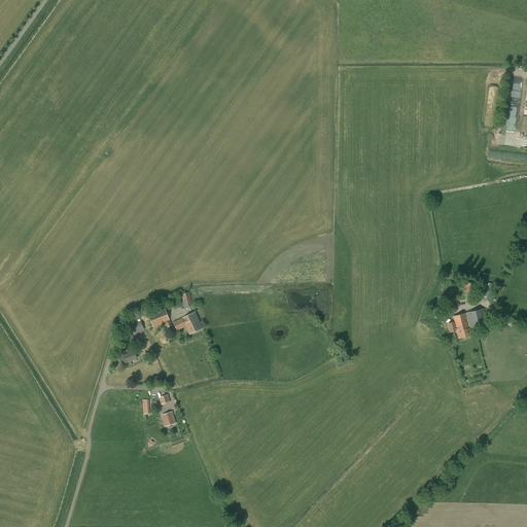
[(461,297),(472,300),(476,284),(464,282),(461,297)]
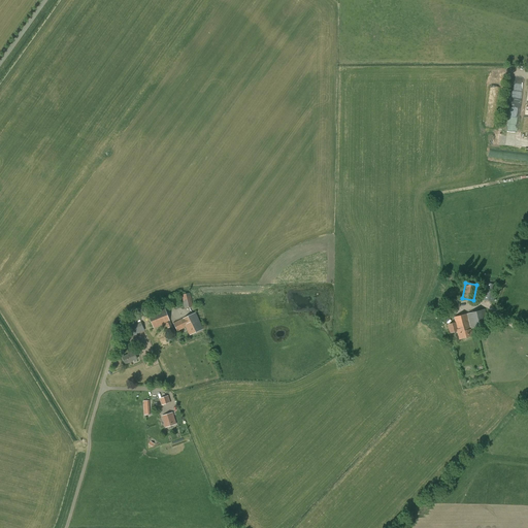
[(496,285),(486,283),(483,300),(493,301),(496,285)]
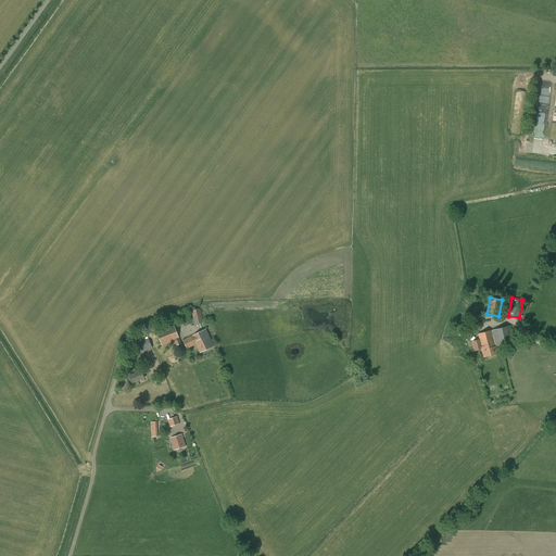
[(191,311),(194,324),(203,323),(200,308),(191,311)]
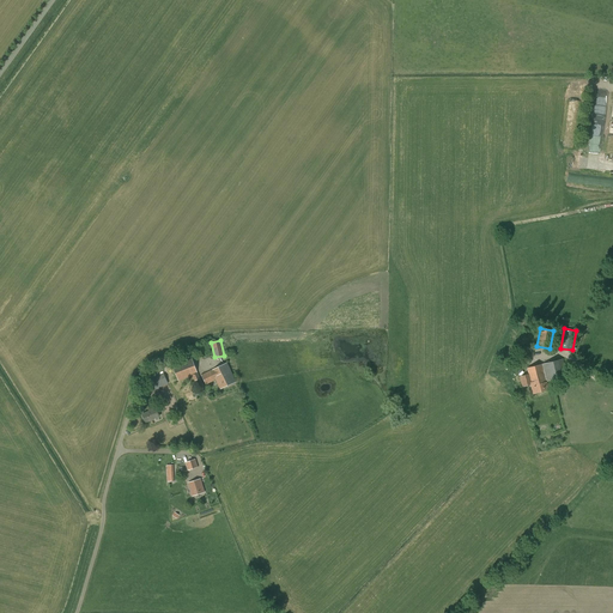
[(178,381),(186,378),(192,376),(194,381),(200,378),(192,359),(173,366),(178,381)]
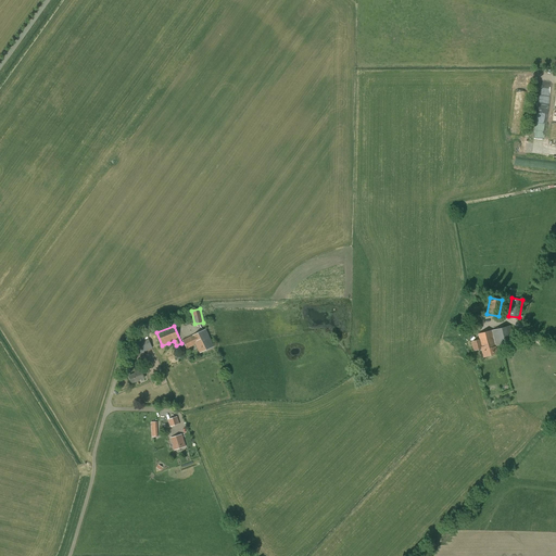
[(491,330),(478,335),(479,340),(471,342),(474,351),(481,350),(483,357),(497,354),(495,346),(514,342),(510,326),(491,330)]
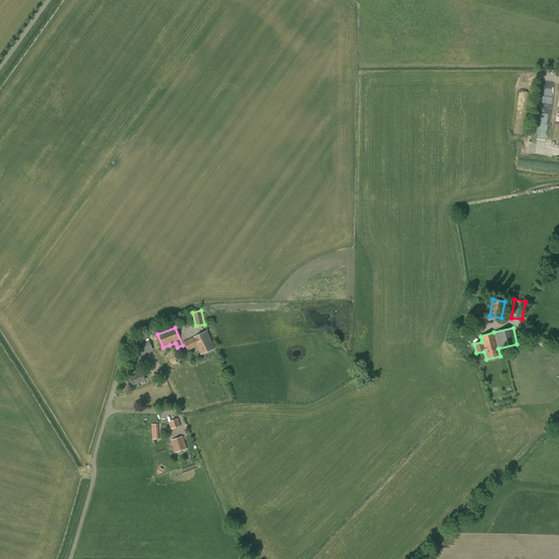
[(183,343),(188,351),(197,346),(201,355),(215,347),(206,331),(183,343)]
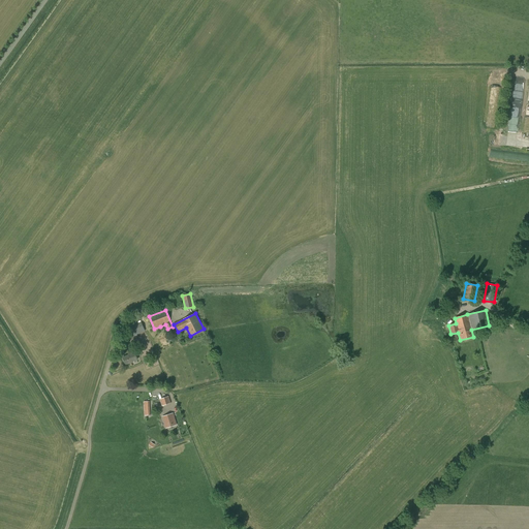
[(144,331),(141,323),(126,329),(129,337),(144,331)]
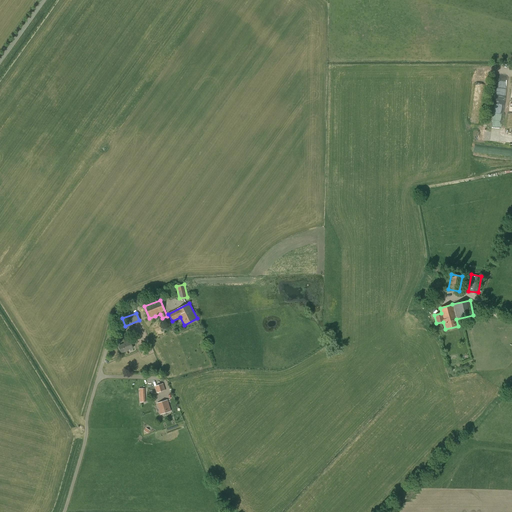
[(118,346),(121,353),(133,348),(130,341),(118,346)]
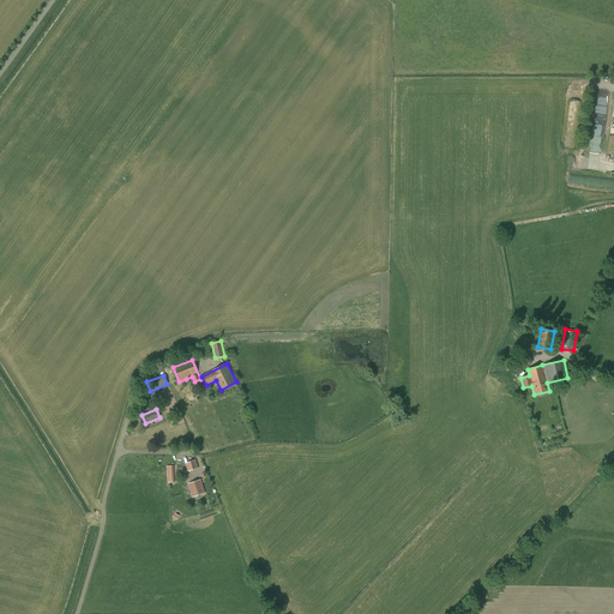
[(185,463),(187,471),(198,468),(196,459),(185,463)]
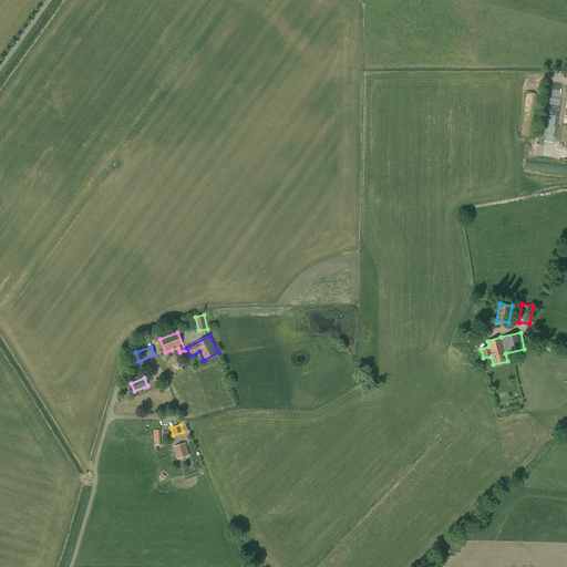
[(185,443),(174,446),(178,459),(189,455),(185,443)]
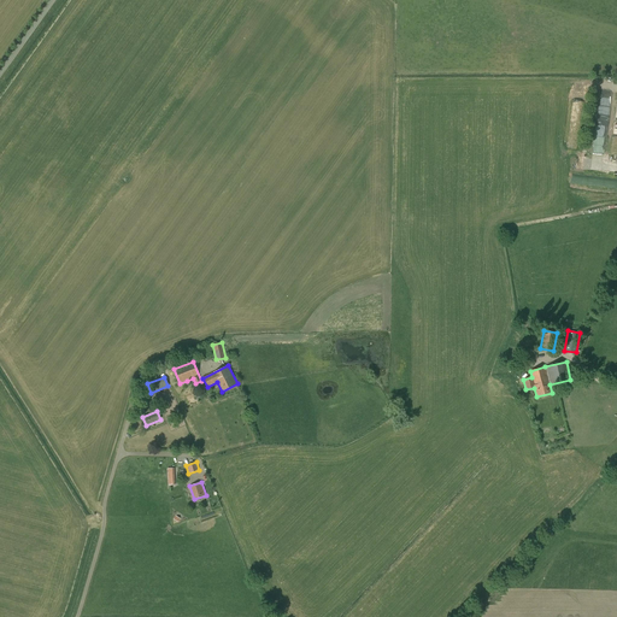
All buildings are outlined.
